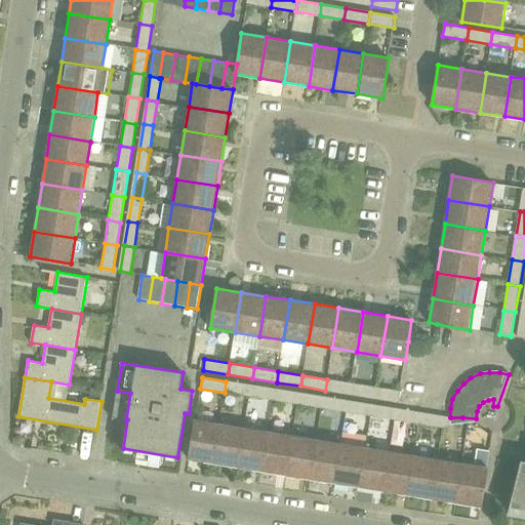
[(352,382),(327,379),(325,391),(350,395),(352,382)]
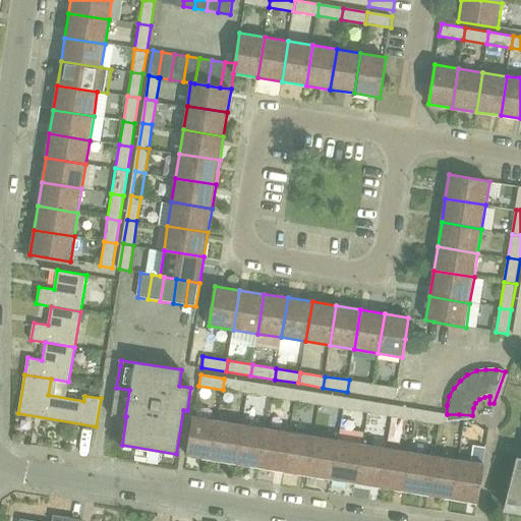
[(224,379),(223,390),(246,394),(248,383),(224,379)]
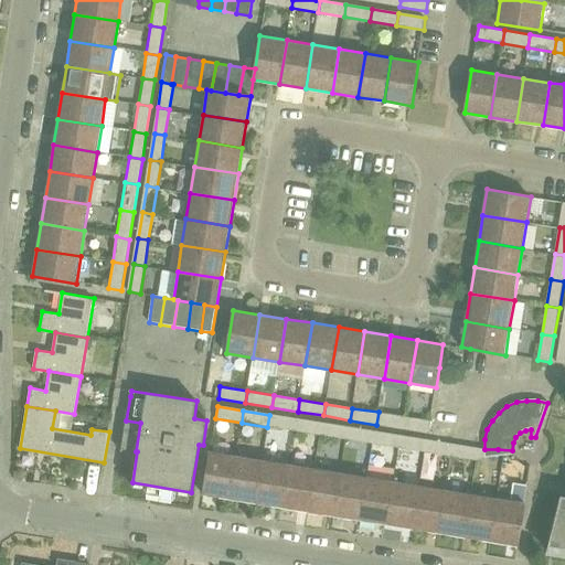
[(376,425),(403,429),(404,416),(379,412),(376,425)]
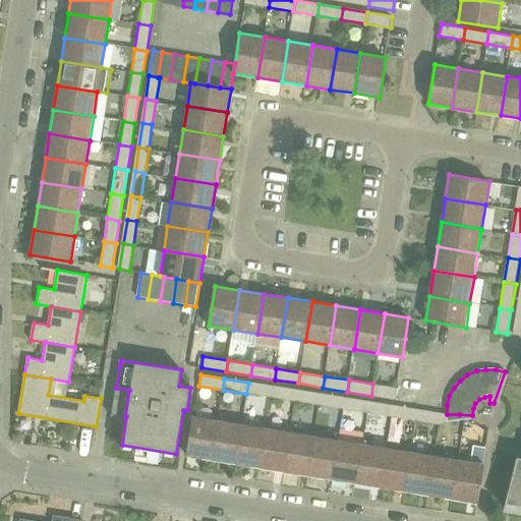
[(246,394),(271,398),(273,387),(248,383),(246,394)]
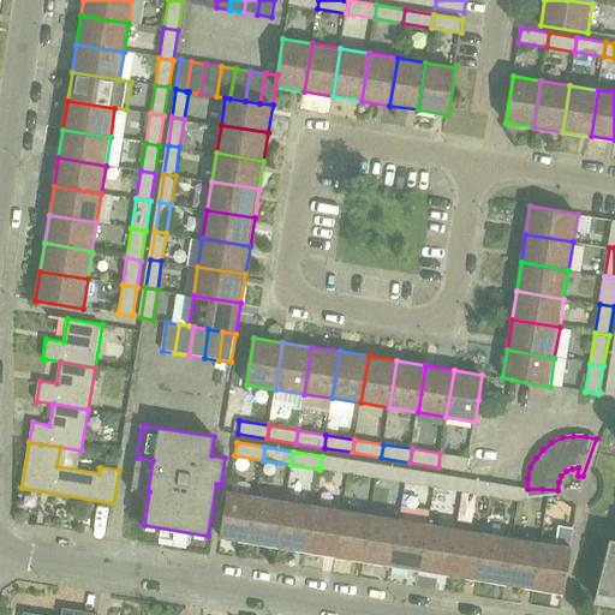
[(469,458),(440,453),(439,467),(466,472),(469,458)]
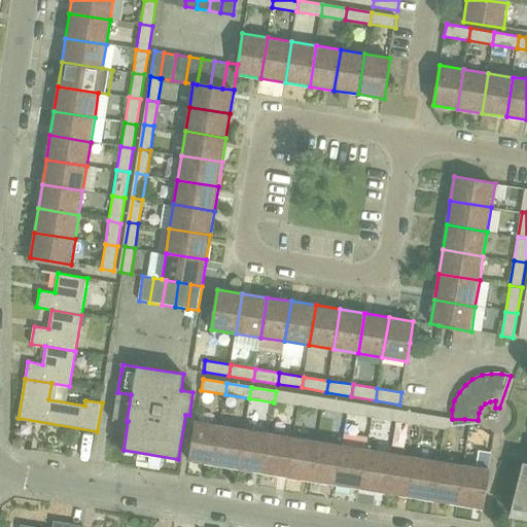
[(276,391),(274,402),(299,407),(301,395),(276,391)]
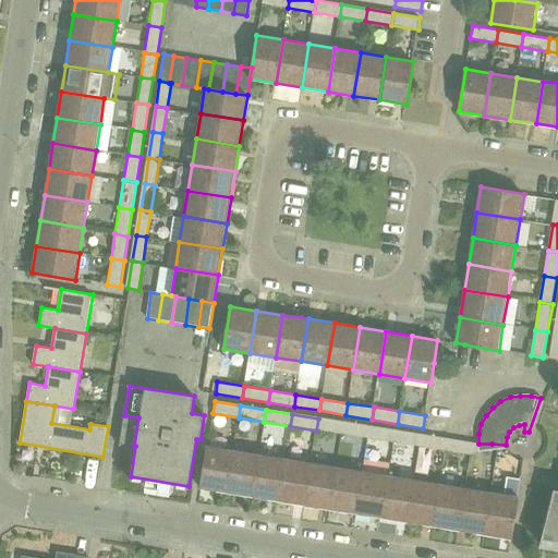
[(120,444),(134,446),(138,417),(124,415),(120,444)]
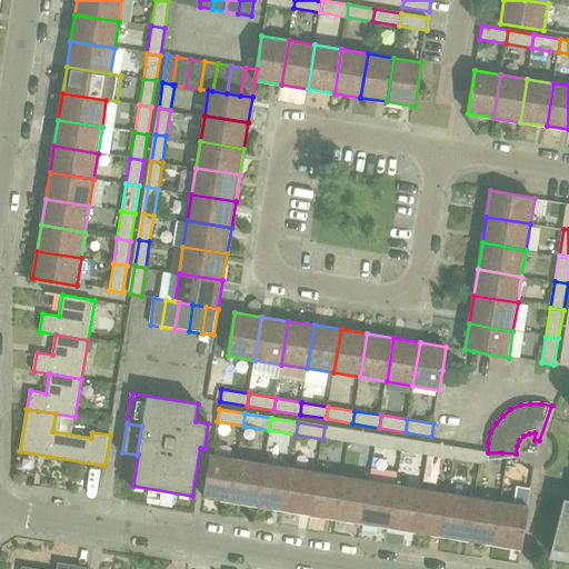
[(322,439),(349,443),(351,430),(325,427),(322,439)]
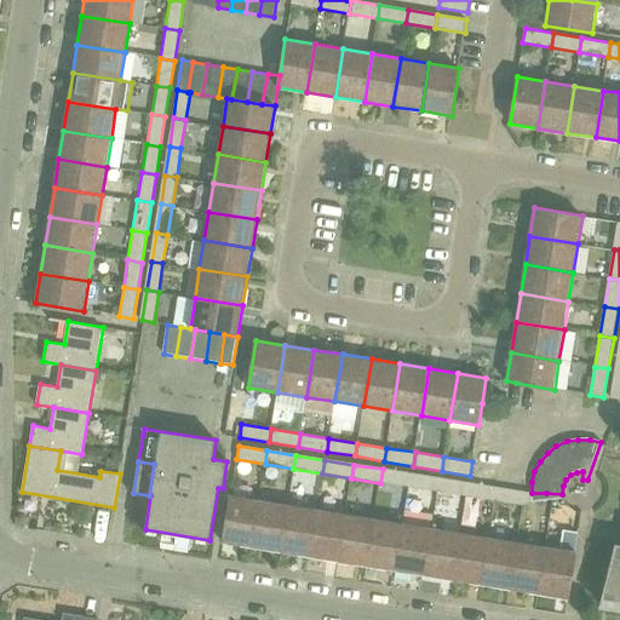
[(380,483),(409,487),(411,474),(383,469),(380,483)]
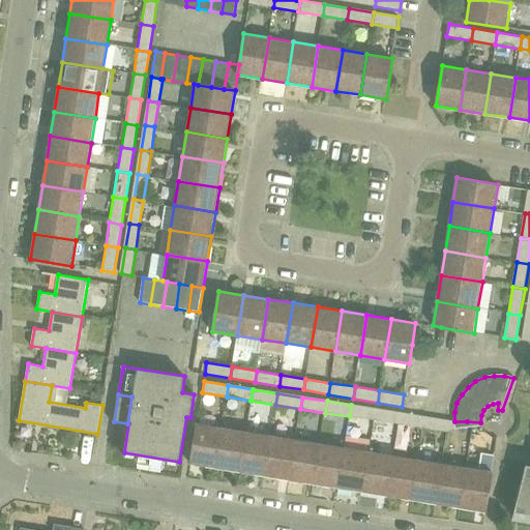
[(350,416),(374,420),(376,409),(351,405),(350,416)]
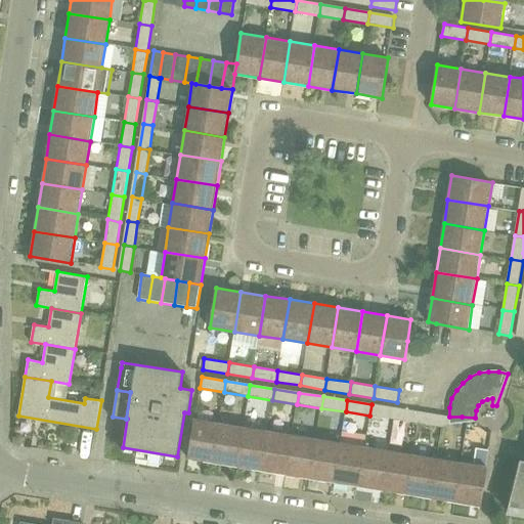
[(396,408),(372,404),(369,416),(394,420),(396,408)]
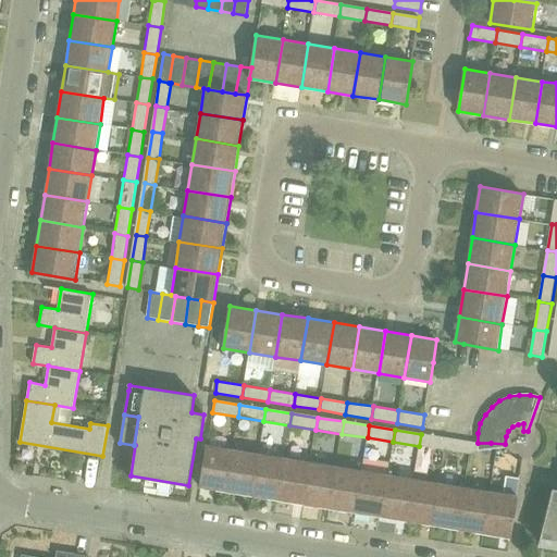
[(419,446),(445,450),(447,438),(421,434),(419,446)]
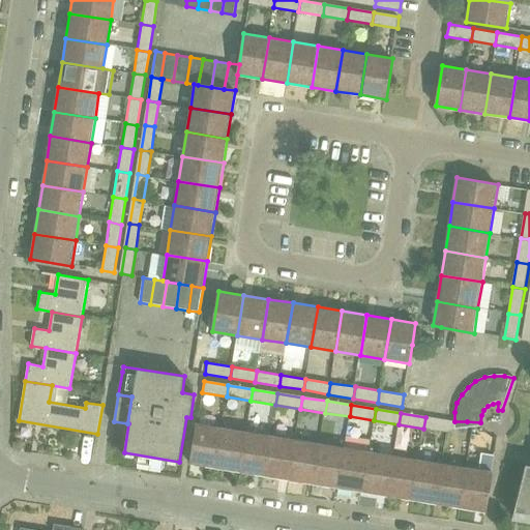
[(425,417),(423,429),(448,433),(450,421),(425,417)]
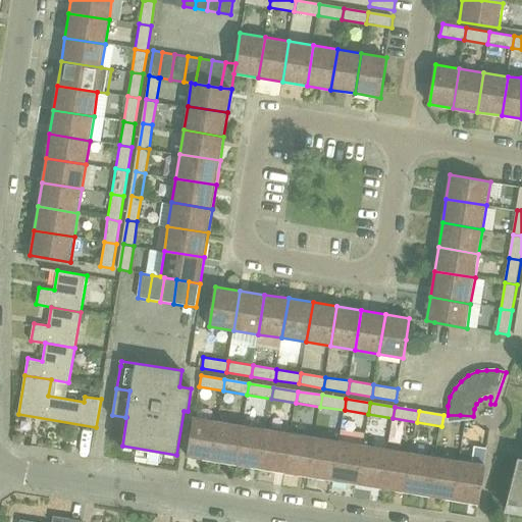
[(187,457),(211,461),(218,420),(194,416),(187,457)]
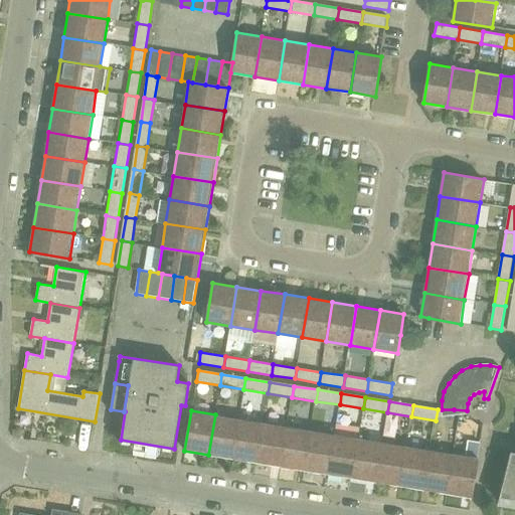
[(239,418),(215,414),(208,455),(232,459),(239,418)]
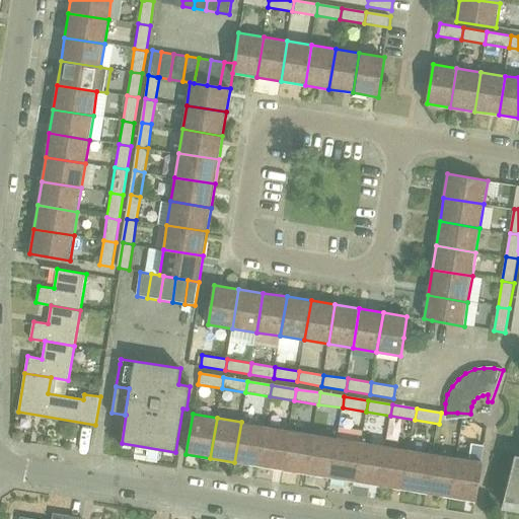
[(241,422),(234,462),(258,466),(265,426),(241,422)]
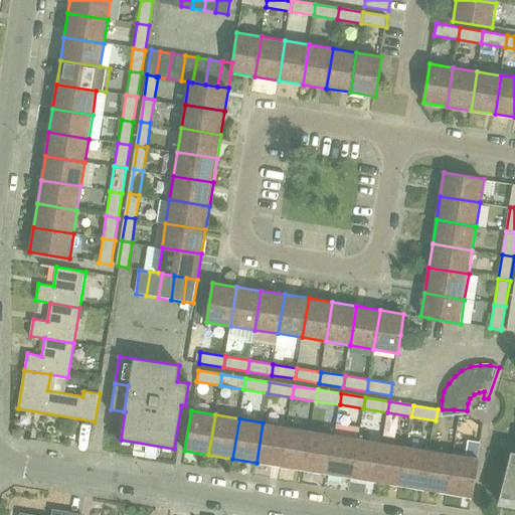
[(287,426),(263,422),(256,463),(281,466),(287,426)]
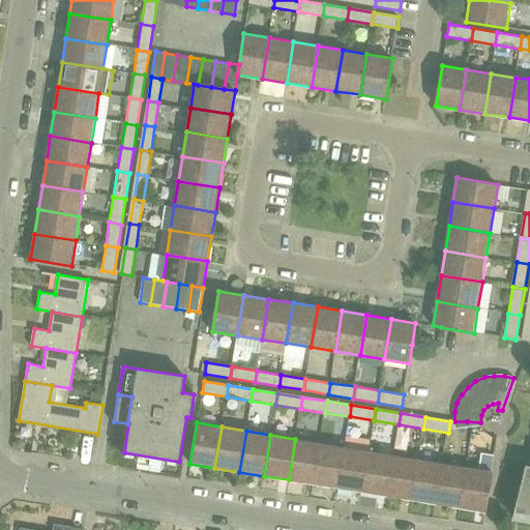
[(320,442),(295,439),(289,479),(313,483),(320,442)]
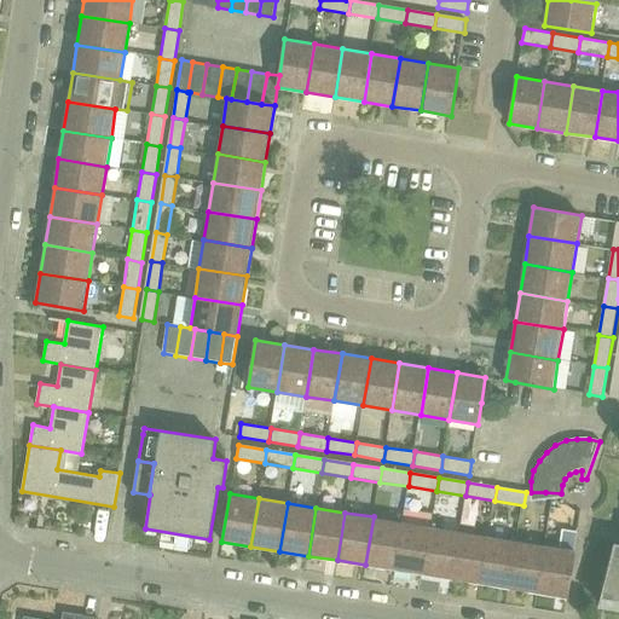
[(394,570),(403,521),(374,516),(365,565),(394,570)]
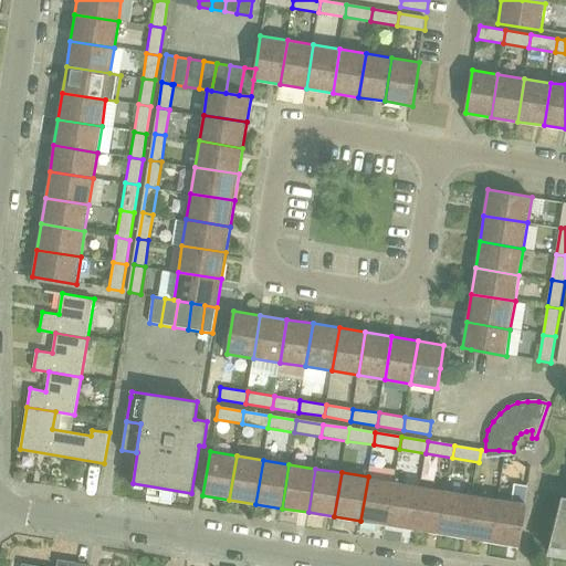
[(395,481),(368,477),(360,521),(387,525),(395,481)]
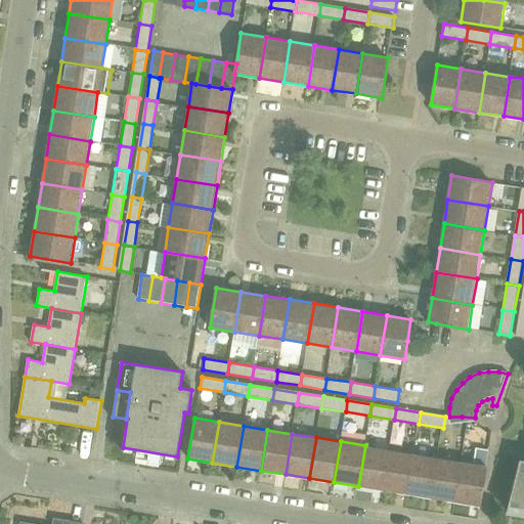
[(389,449),(365,445),(358,486),(383,490),(389,449)]
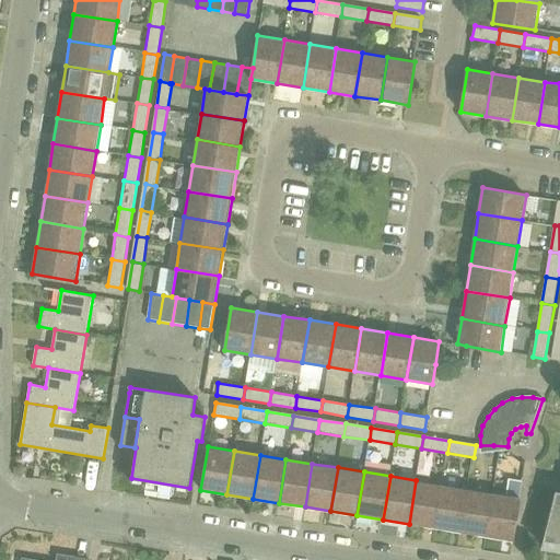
[(442,485),(416,480),(409,524),(435,528),(442,485)]
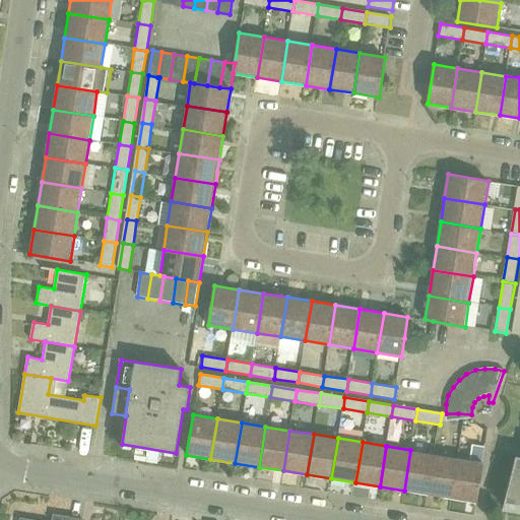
[(428,495),(435,454),(410,450),(404,491),(428,495)]
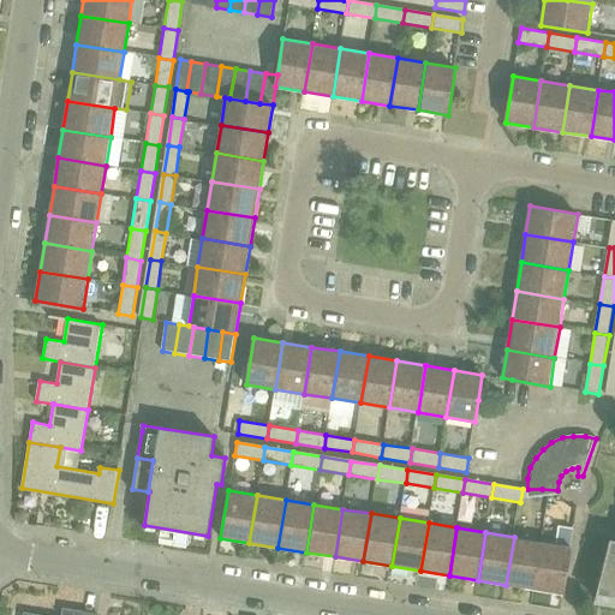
[(543,542),(514,537),(506,585),(535,590),(543,542)]
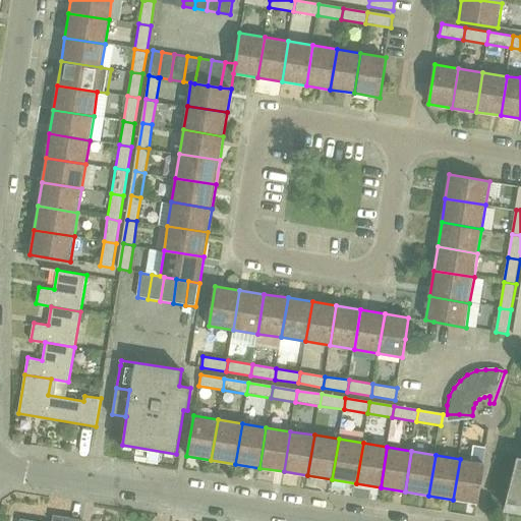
[(520,458),(517,457),(506,503),(507,503),(520,505),(520,458)]
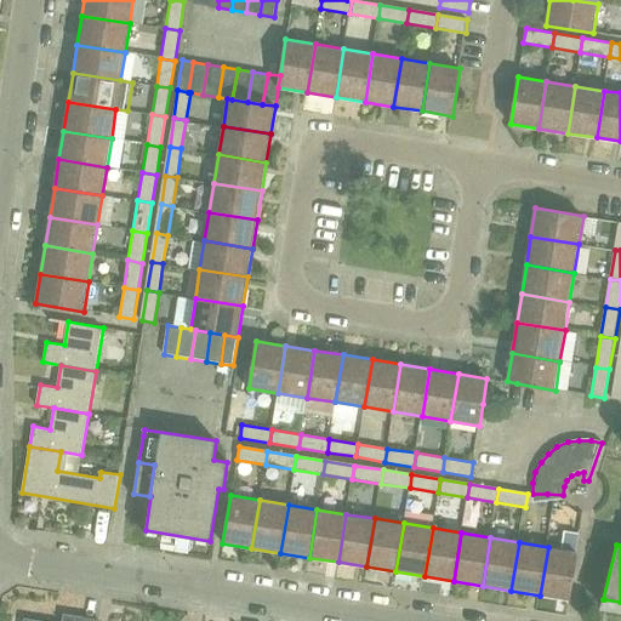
[(577,552),(548,547),(540,596),(569,600),(577,552)]
